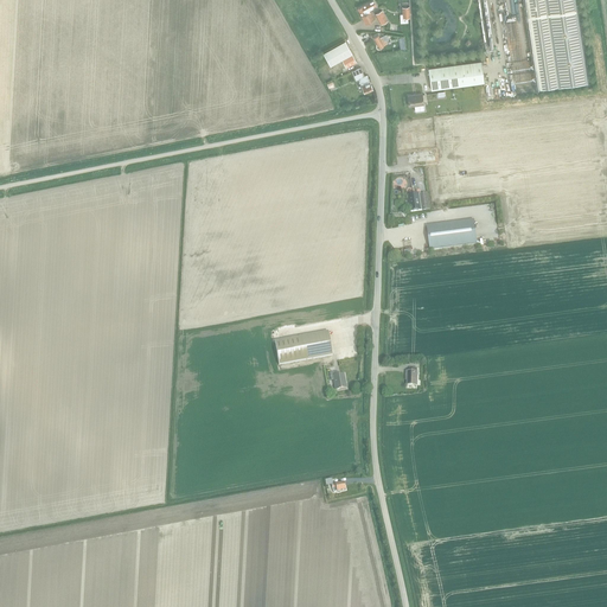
[(370,8),(376,6),(372,0),(371,0),(363,6),(363,5),(357,8),(365,24),(376,18),(370,8)]
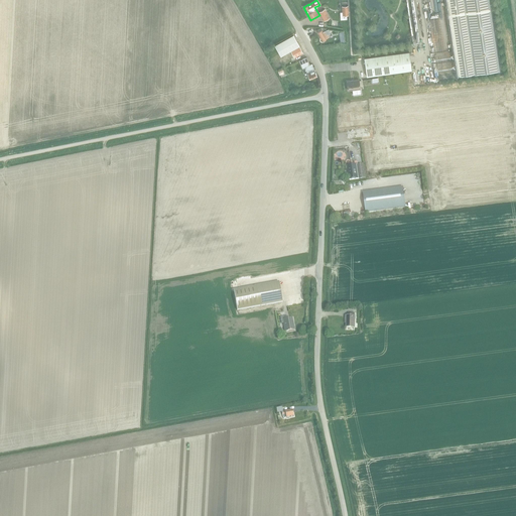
[(446,0),(458,76),(501,70),(490,0),(446,0)]
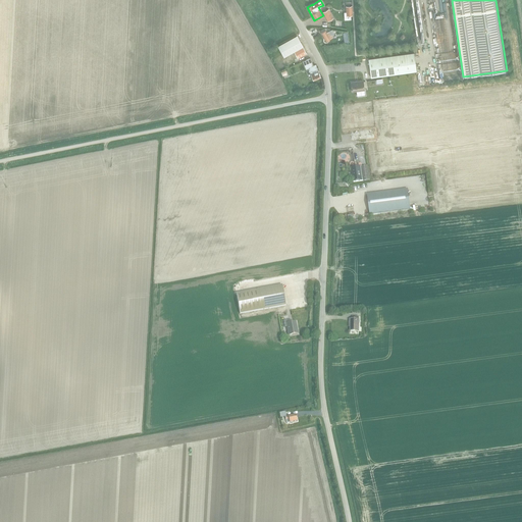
[(322,12),(328,21),(333,17),(328,9),(322,12)]
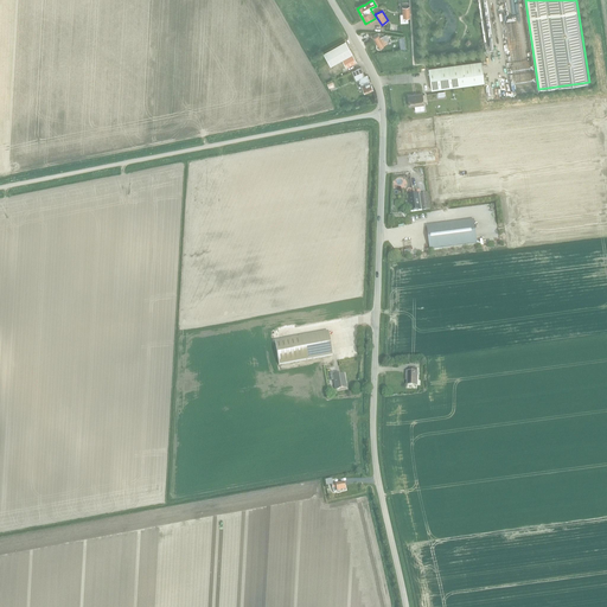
[(378,34),(372,38),(378,48),(387,44),(385,40),(389,38),(387,34),(379,38),(378,34)]
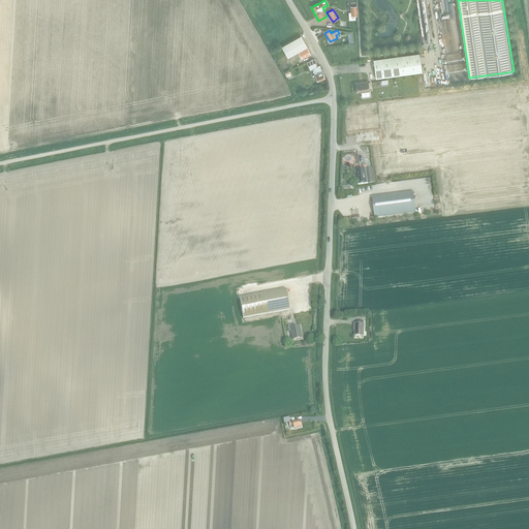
[(408,31),(403,37),(411,43),(415,37),(408,31)]
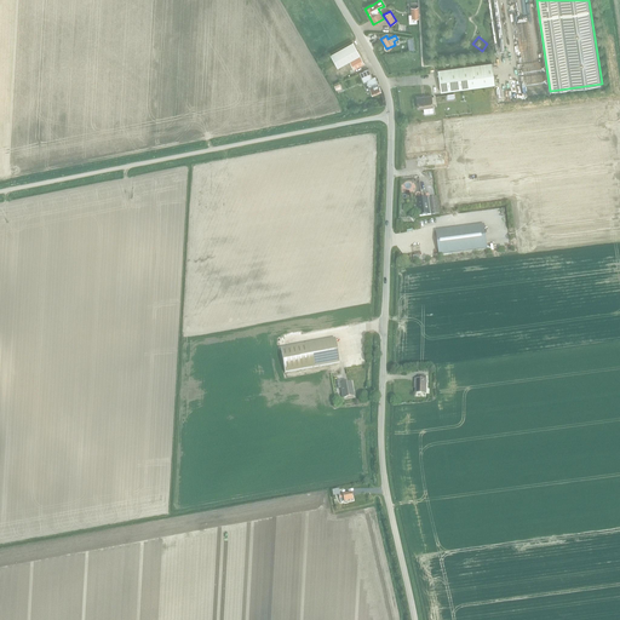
[(354,70),(365,64),(352,42),(331,55),(338,68),(349,62),(354,70)]
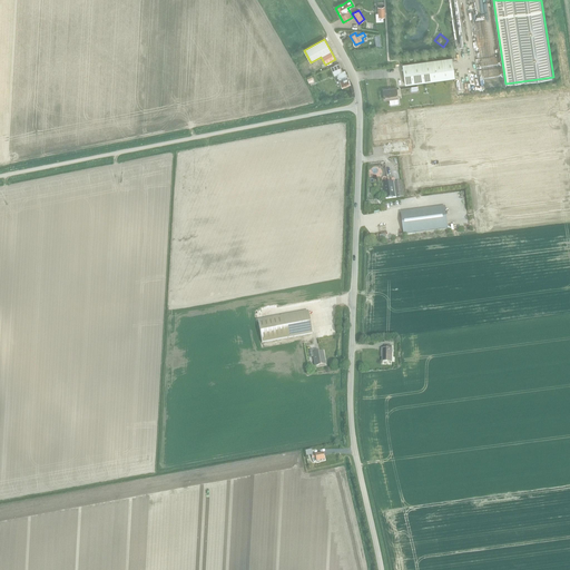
[(402,64),(405,85),(454,78),(452,58),(402,64)]
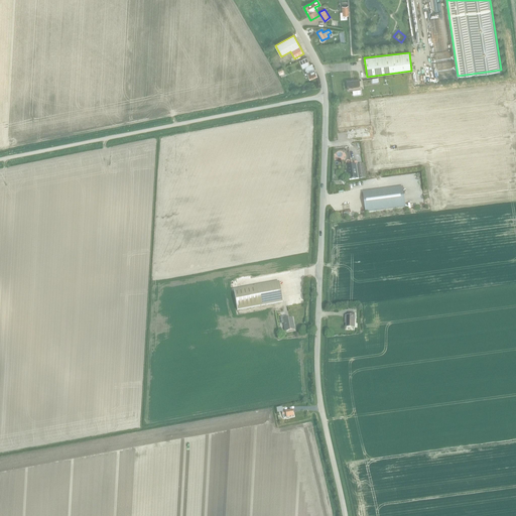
[(311,63),(309,65),(306,57),(299,60),(302,68),(304,67),(309,79),(316,76),(311,63)]
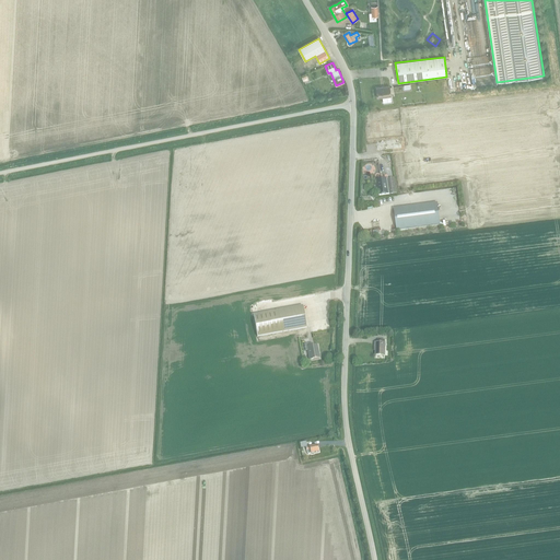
[(394,85),(376,89),(377,98),(382,97),(383,103),(387,102),(387,96),(395,95),(394,85)]
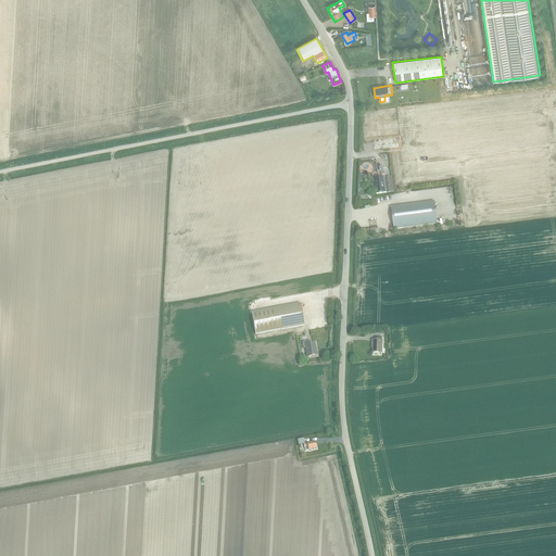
[(373,140),(374,150),(399,147),(397,137),(373,140)]
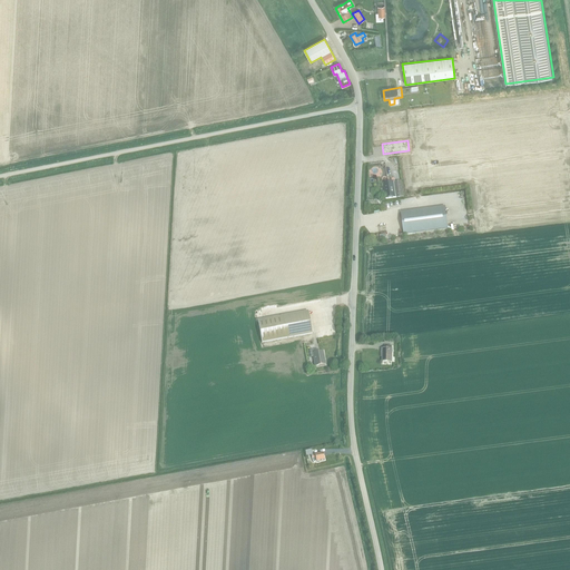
[(393,159),(395,158),(393,155),(385,158),(390,168),(394,166),(394,167),(396,166),(393,159)]
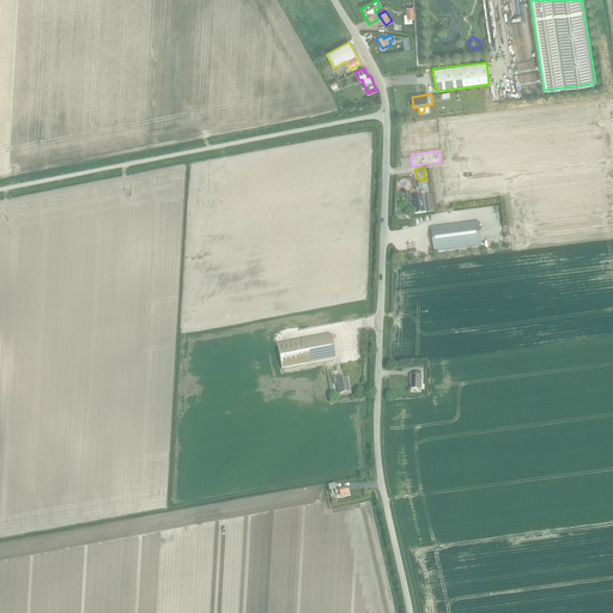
[(424,196),(426,213),(435,212),(432,195),(424,196)]
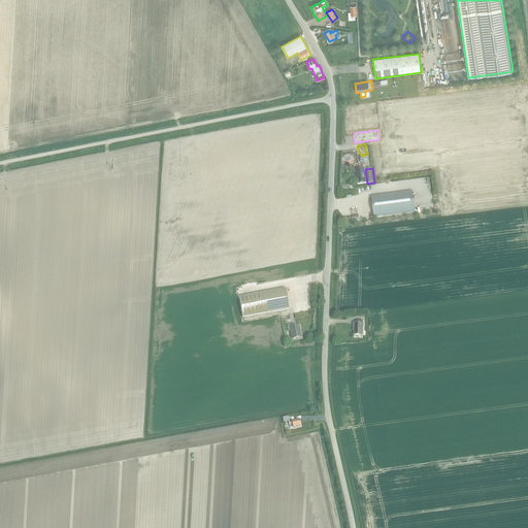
[(364,169),(356,170),(358,185),(366,184),(367,184),(365,169),(364,169)]
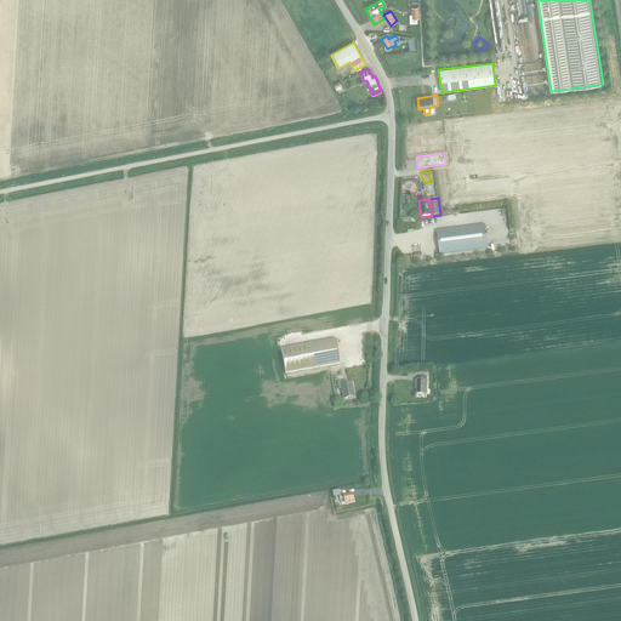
[(437,232),(440,256),(488,250),(485,226),(437,232)]
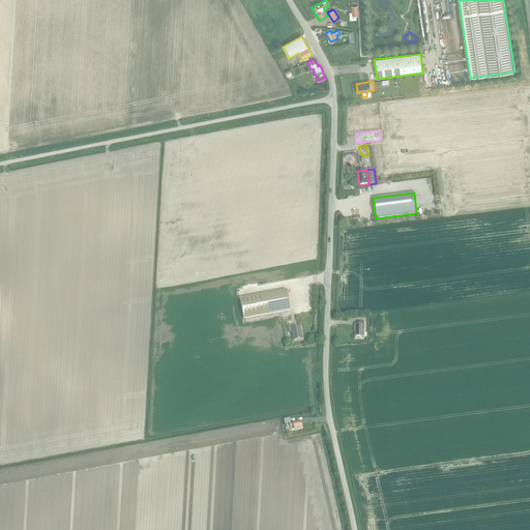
[(240,298),(243,319),(291,311),(287,290),(240,298)]
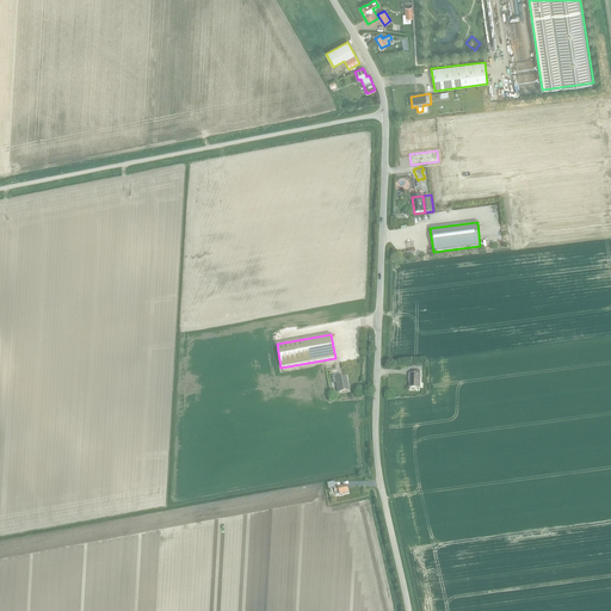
[(409,388),(419,388),(420,371),(412,371),(412,375),(409,375),(409,381),(409,388)]
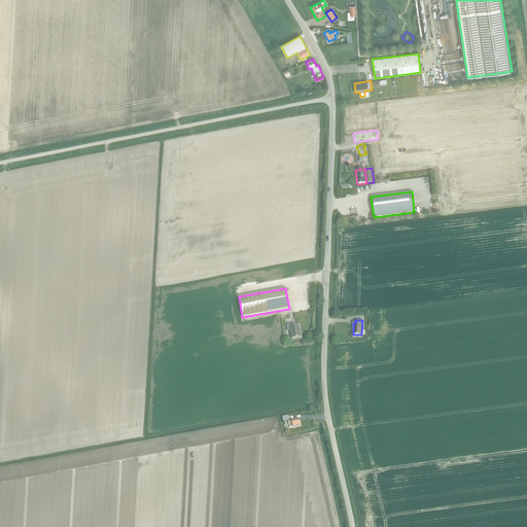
[(299,325),(290,326),(289,323),(286,324),(287,330),(290,329),(291,339),(301,337),(299,325)]
